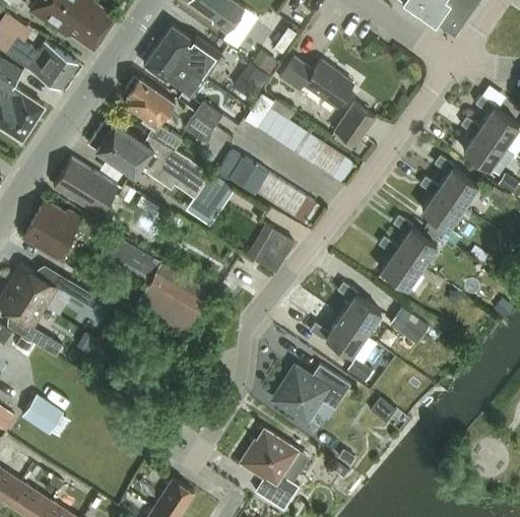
[(0,0),(0,2),(16,13),(21,6),(12,0),(0,0)]
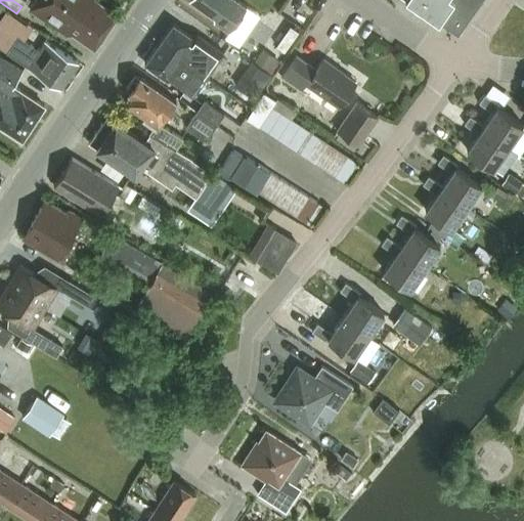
[(36,0),(35,2),(30,10),(42,18),(67,35),(72,34),(94,49),(107,30),(98,24),(107,9),(95,0),(94,0),(36,0)]
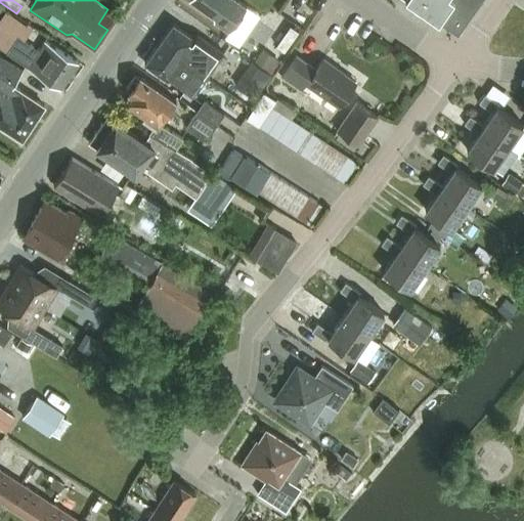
[(228,34),(247,8),(235,0),(190,0),(190,1),(213,17),(214,24),(228,34)]
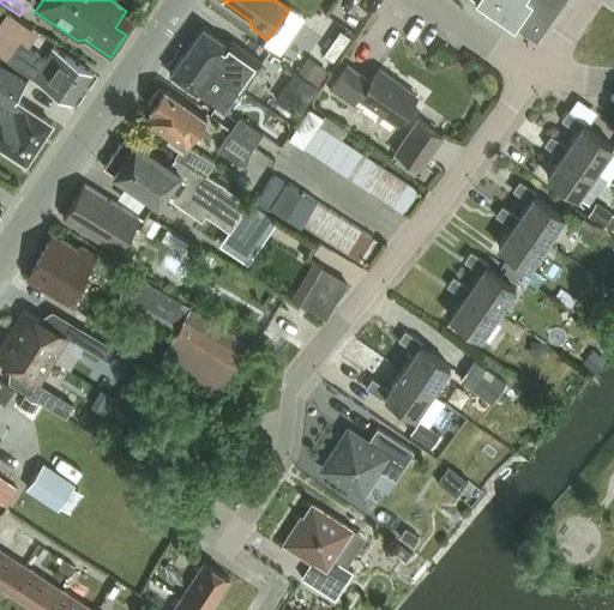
[(475,0),(537,43),(567,0),(475,0)]
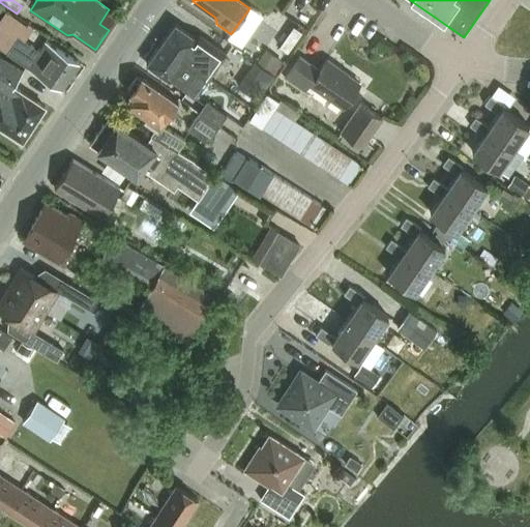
[(210,79),(227,55),(201,35),(198,39),(176,23),(162,44),(210,79)]
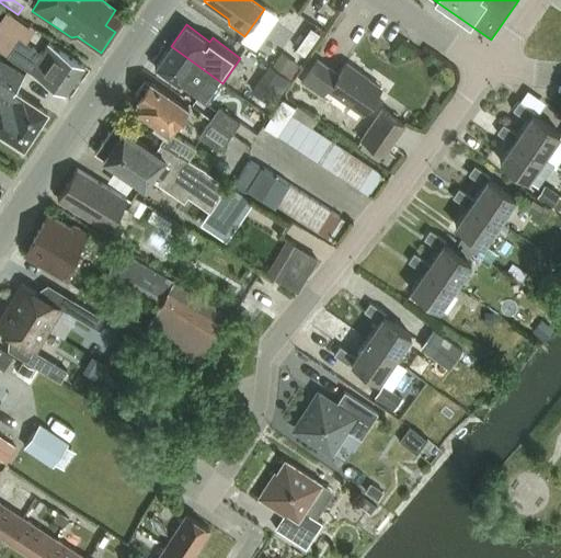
[(15,46),(8,58),(30,72),(65,95),(82,68),(48,45),(42,55),(35,50),(20,41),(15,46)]
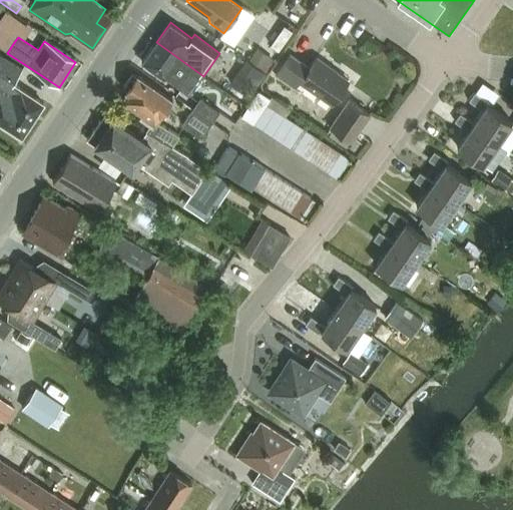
[(189,95),(203,76),(156,42),(142,62),(164,78),(164,77),(189,95)]
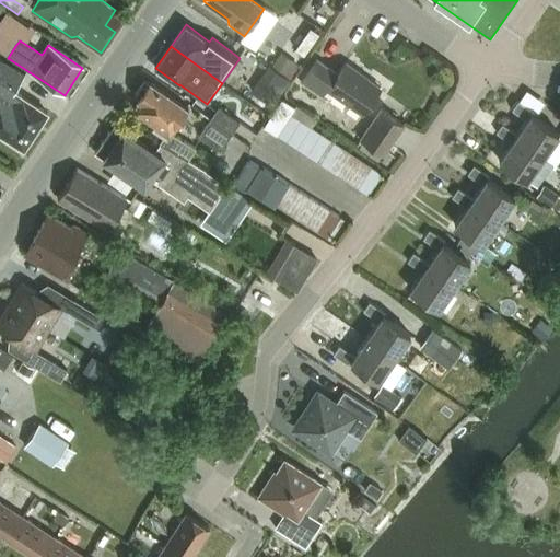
[(0,134),(23,150),(46,114),(13,93),(24,77),(0,60),(0,134)]
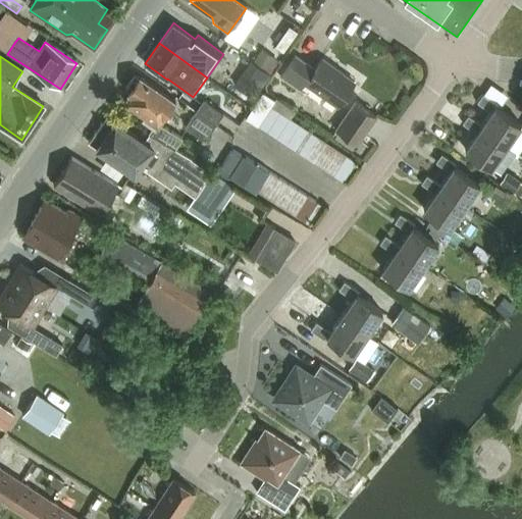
[(340,109),(356,86),(322,61),(315,72),(295,58),(280,78),(301,92),(306,85),(340,109)]
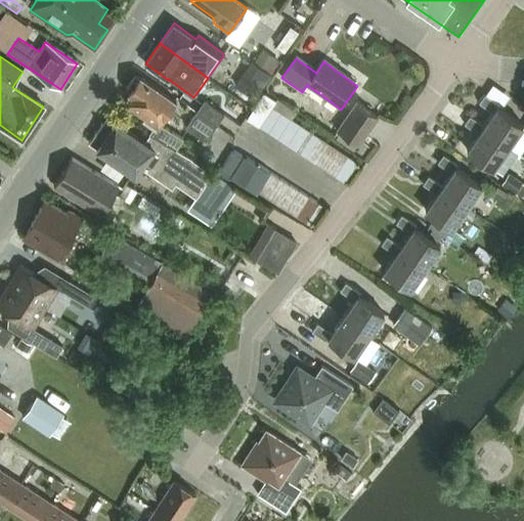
[(253,66),(236,89),(254,100),(269,77),(253,66)]
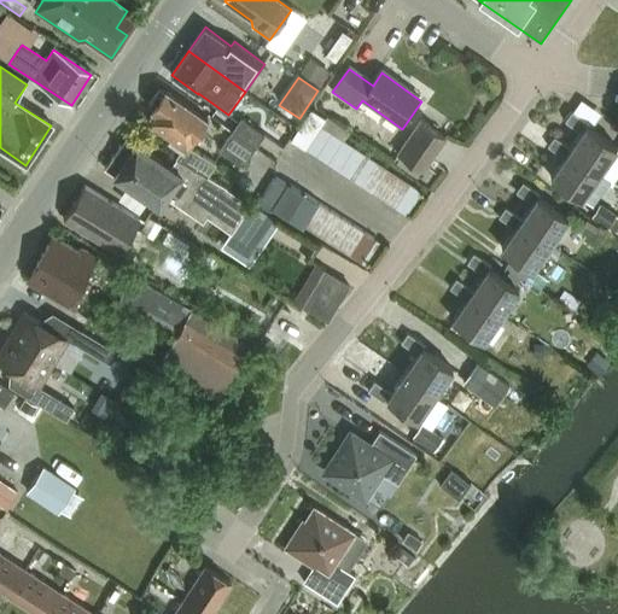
[(153,113),(147,122),(170,139),(167,144),(181,153),(176,161),(178,161),(209,176),(216,165),(191,148),(209,123),(165,93),(164,94),(159,92),(149,107),(153,110),(151,112),(153,113)]
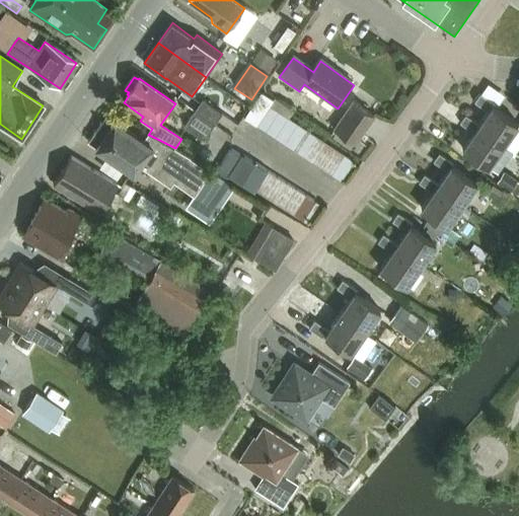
[(230,94),(223,107),(238,116),(245,103),(230,94)]
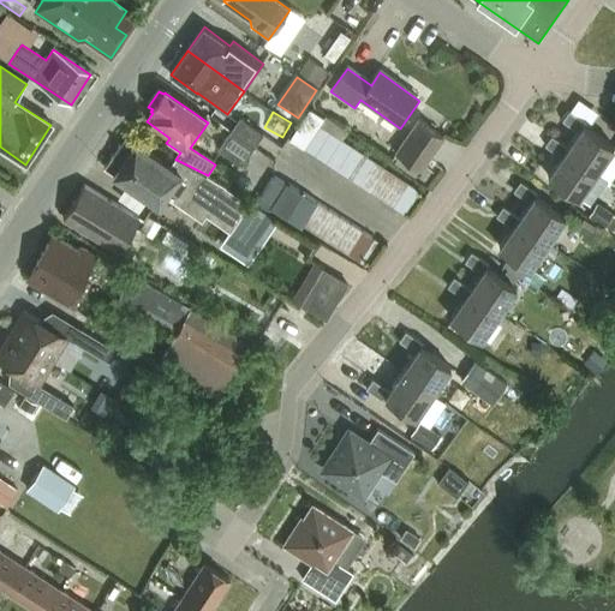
[(569,113),(563,121),(580,133),(569,149),(567,153),(597,173),(614,148),(585,129),(587,125),(569,113)]
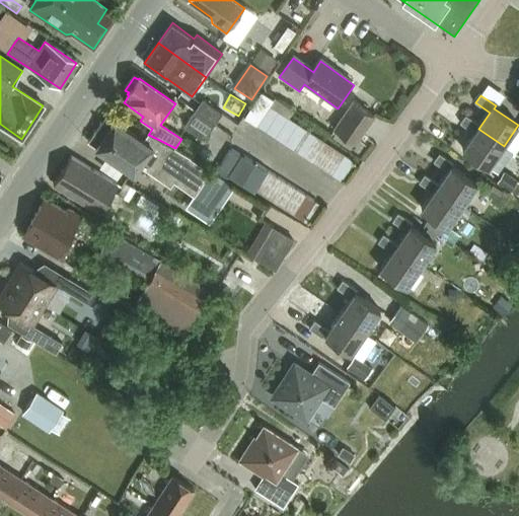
[(254,128),(267,108),(271,103),(258,96),(242,120),(254,128)]
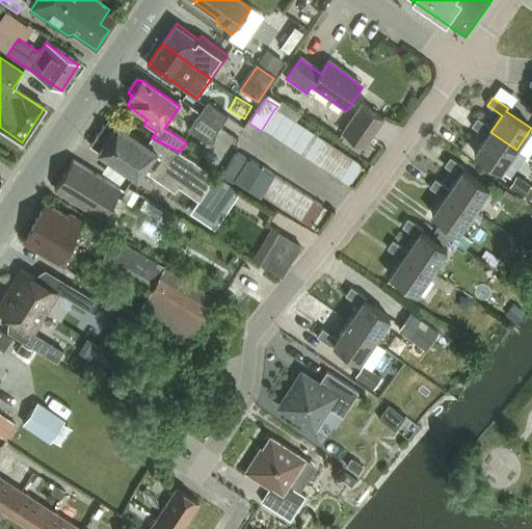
[(207,103),(198,114),(219,128),(227,117),(207,103)]
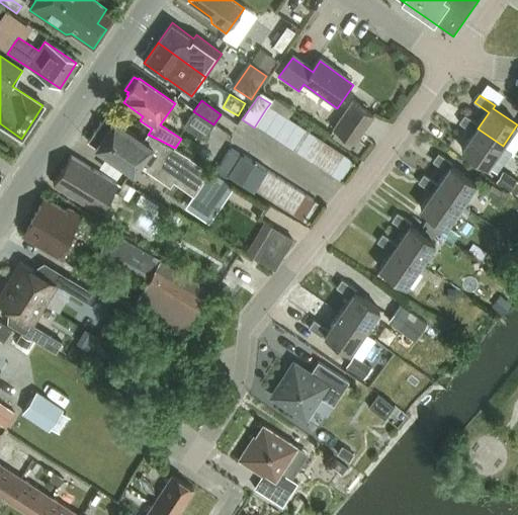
[(352,102),(333,130),(355,146),(374,117),(352,102)]
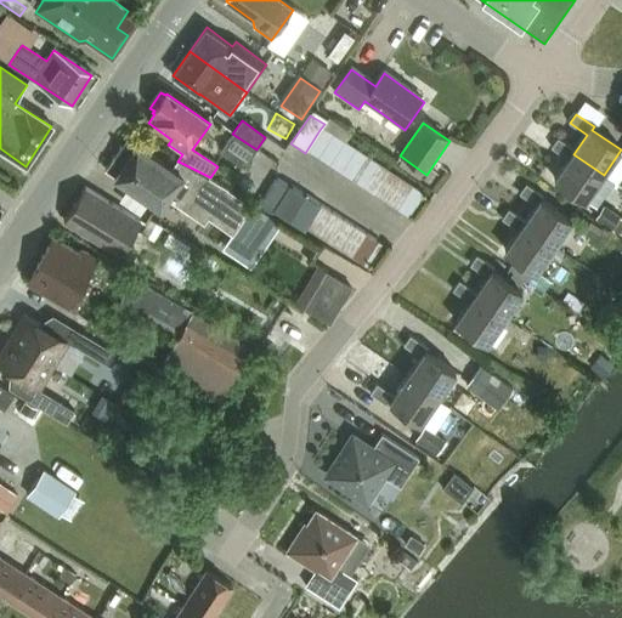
[(317,160),(332,139),(320,130),(305,153),(317,160)]
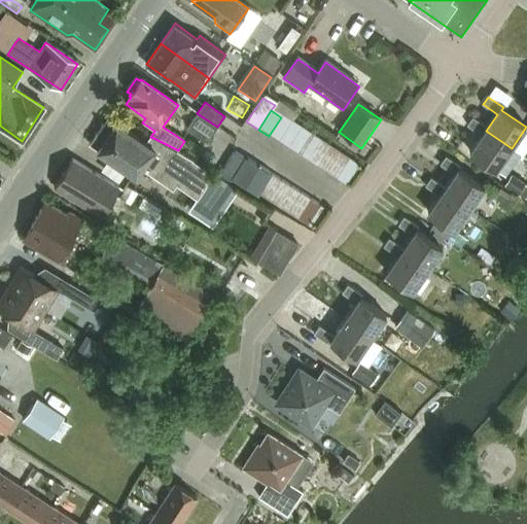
[(186,128),(207,142),(217,127),(197,113),(186,128)]
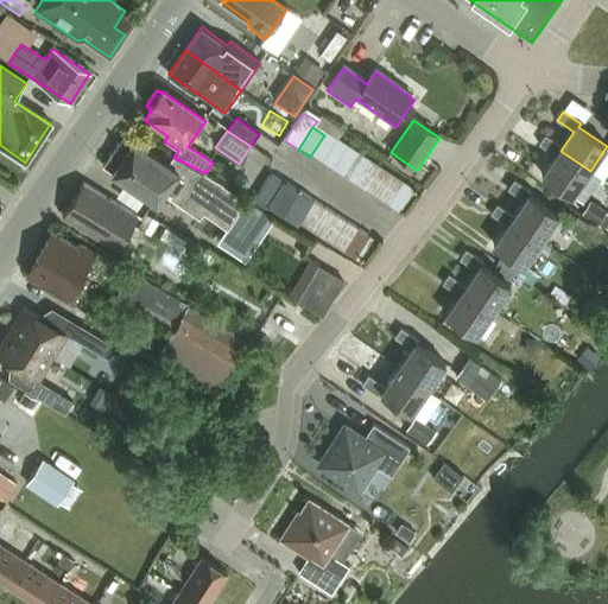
[(203,215),(227,231),(217,245),(244,262),(272,220),(271,218),(247,203),(242,199),(227,189),(206,173),(175,158),(169,166),(125,135),(102,167),(157,205),(164,194),(201,218),(203,215)]
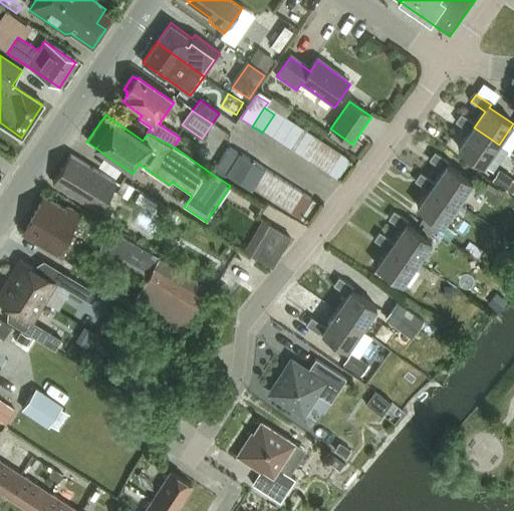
[(283,120),(276,115),(274,114),(262,133),(271,139),(283,120)]
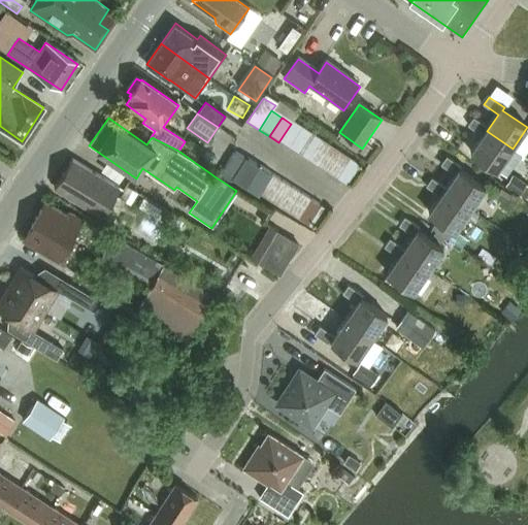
[(474,118),(469,126),(483,136),(471,153),(497,171),(513,149),(487,131),(489,128),(474,118)]
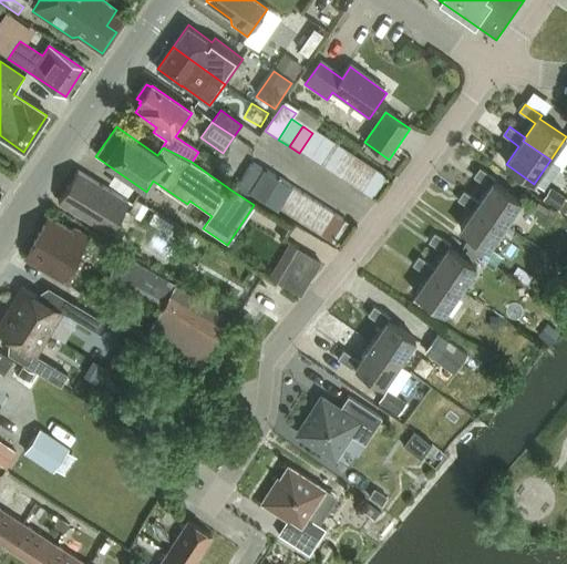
[(309,160),(322,140),(312,133),(299,153),(309,160)]
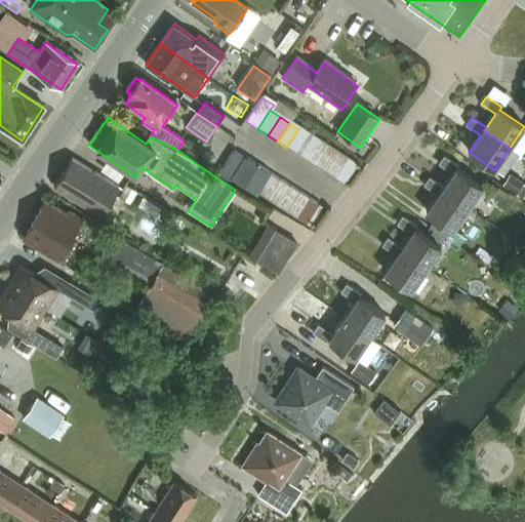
[(296,154),(309,135),(298,129),(286,148),(296,154)]
